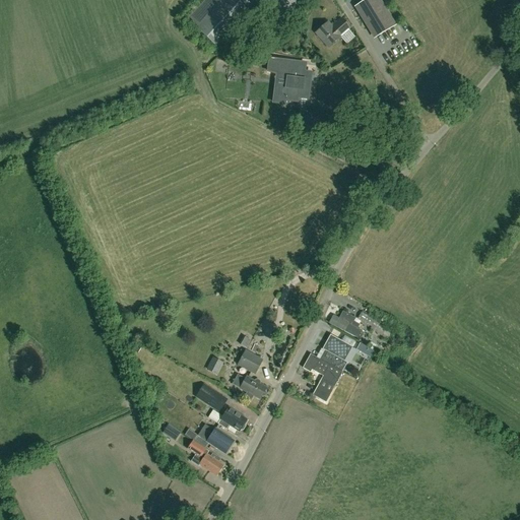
[(253,0),(204,0),(187,20),(216,48),(257,3),(253,0)]
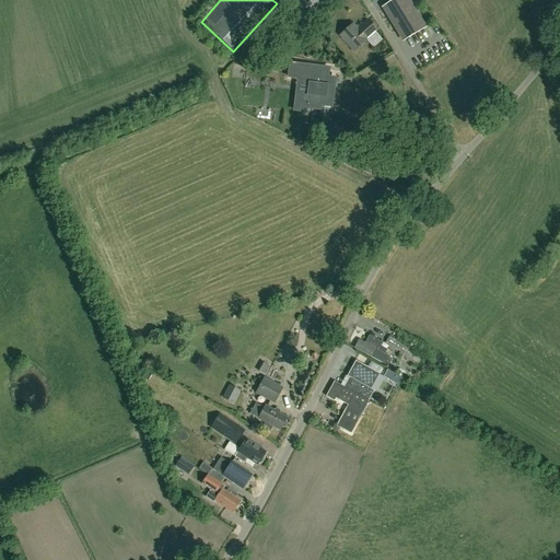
[(324,0),(291,0),(283,9),(301,25),(324,0)]
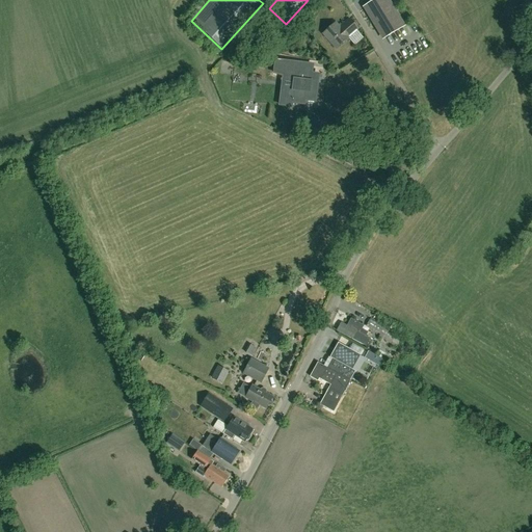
[(384,38),(404,26),(388,0),(375,0),(365,6),(384,38)]
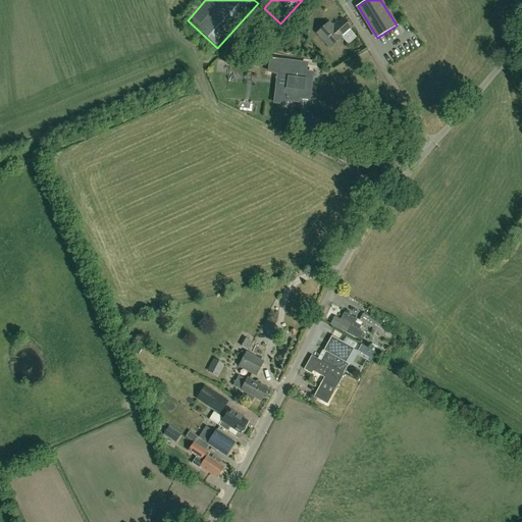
[(343,38),(352,29),(346,22),(342,27),(338,23),(334,28),(330,23),(318,34),(330,48),(343,38)]
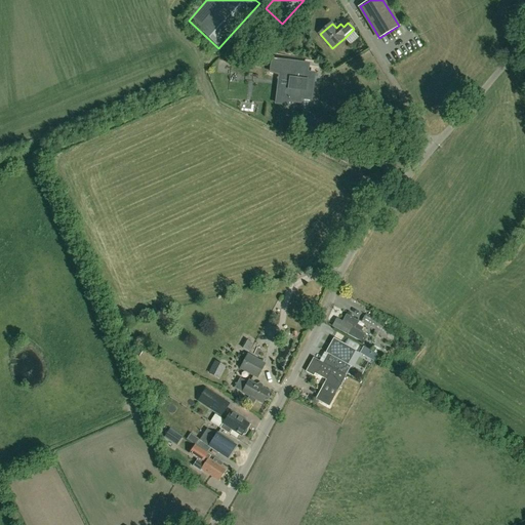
[(271,72),(279,75),(290,78),(288,90),(277,91),(276,104),(287,106),(288,102),(299,103),(300,98),(311,101),(314,74),(307,73),(308,65),(272,59),(271,72)]
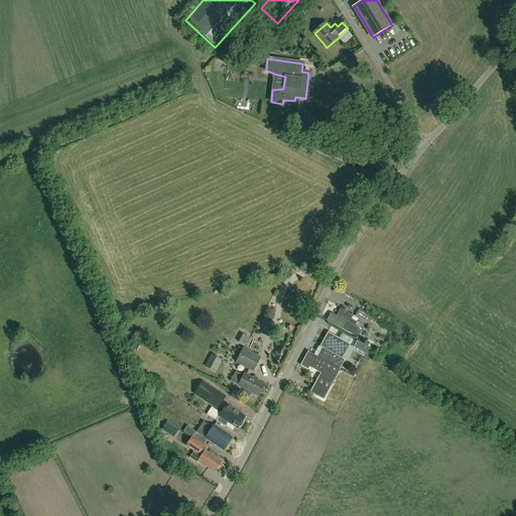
[(290,135),(294,138),(296,130),(299,130),(301,124),(294,121),(290,135)]
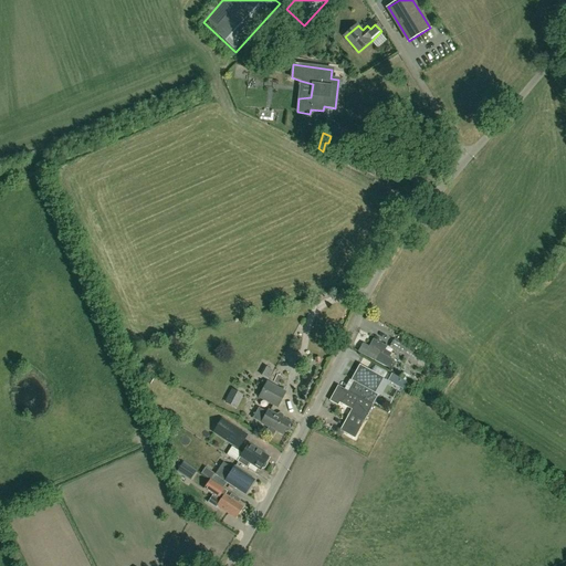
[(363,344),(359,350),(358,352),(389,368),(394,360),(389,357),(391,354),(384,349),(386,346),(373,339),(369,347),(363,344)]
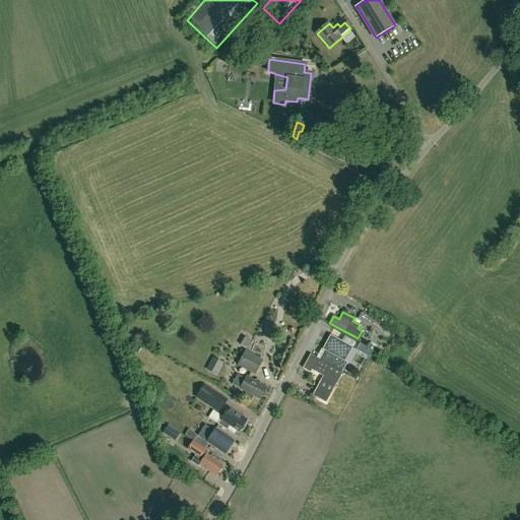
[(390,341),(395,333),(384,326),(362,313),(358,319),(371,327),(370,329),(390,341)]
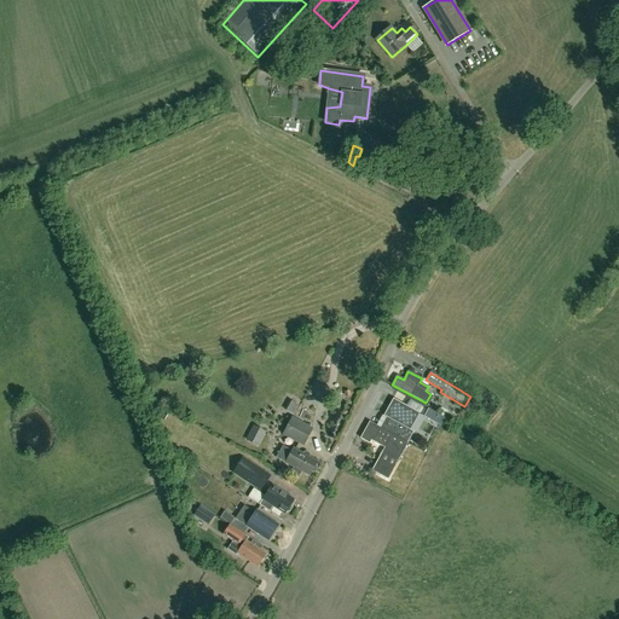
[(380,428),(408,444),(414,432),(409,429),(418,414),(393,399),(383,416),(386,417),(380,428)]
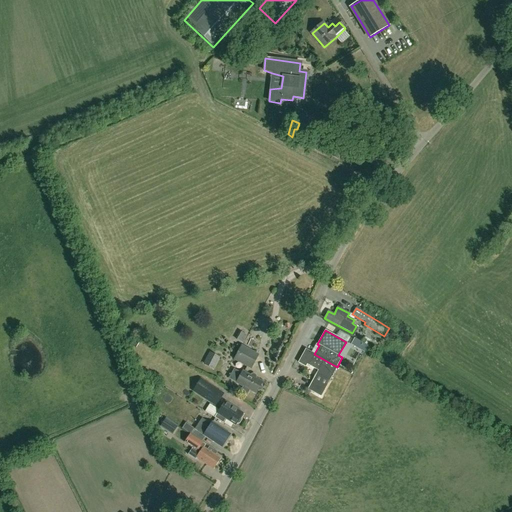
[(241,346),(237,354),(235,359),(251,368),(258,356),(241,346)]
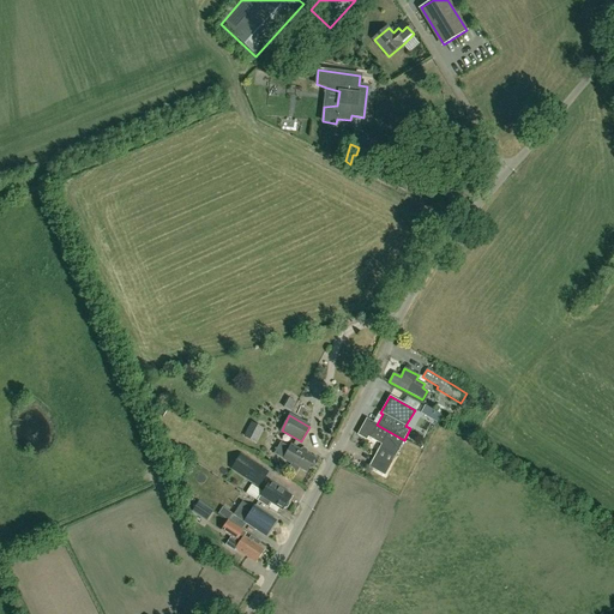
[(380,447),(395,456),(404,440),(377,425),(366,420),(357,435),(366,439),(367,437),(381,445),(380,447)]
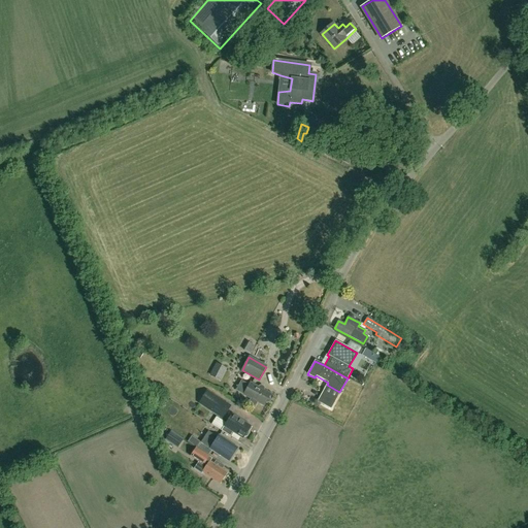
[(225,369),(217,365),(210,377),(219,382),(225,369)]
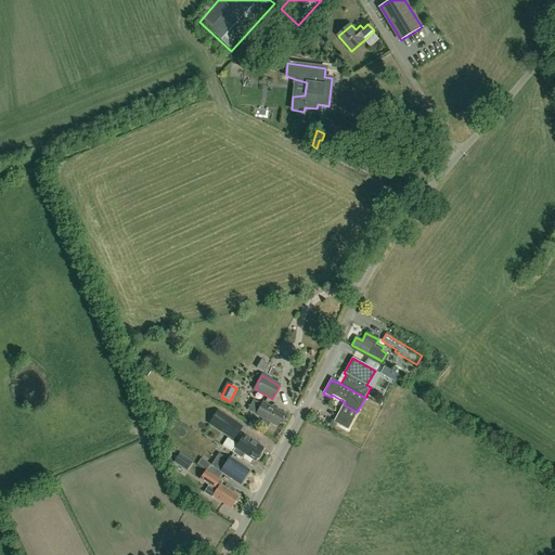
[(253,402),(248,411),(249,411),(256,415),(263,420),(260,425),(268,429),(271,423),(278,427),(280,423),(280,424),(281,424),(282,424),(283,423),(284,422),(284,421),(284,420),(284,418),(283,417),(284,415),(276,412),(278,410),(278,409),(278,408),(278,407),(276,405),(275,405),(274,405),(273,405),(272,405),(272,407),(263,402),(261,404),(254,400),(253,402)]
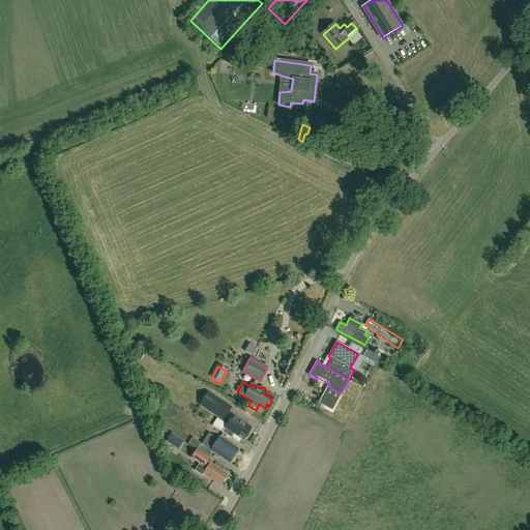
[(200,405),(224,420),(231,409),(207,393),(200,405)]
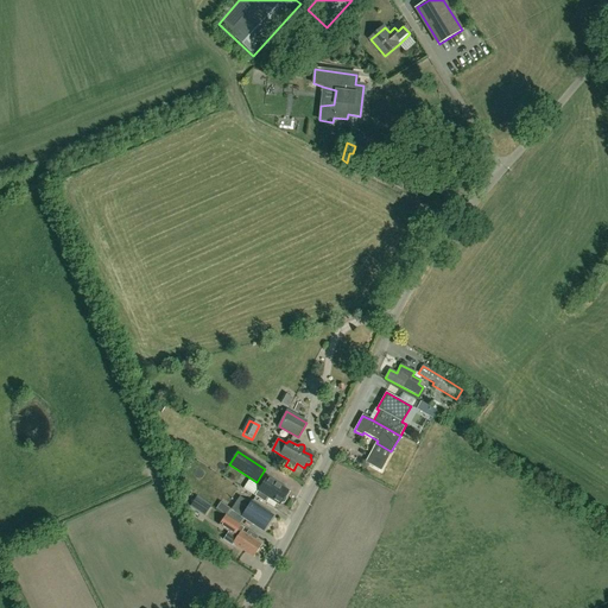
[(386,461),(372,454),(366,463),(381,470),(386,461)]
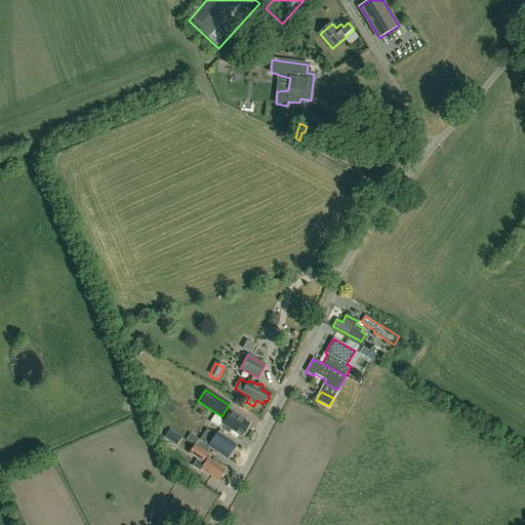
[(248,425),(231,412),(219,429),(228,434),(231,430),(242,436),(243,435),(245,435),(248,431),(247,429),(246,429),(248,425)]
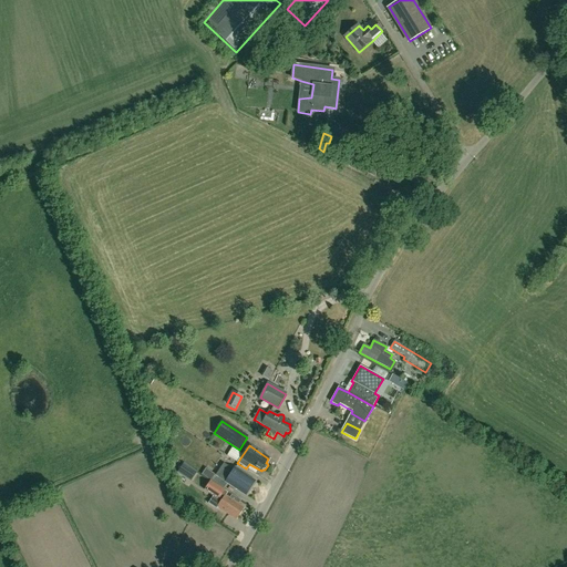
[(223,463),(215,475),(226,482),(227,483),(246,495),(253,484),(255,481),(249,476),(235,467),(234,470),(223,463)]
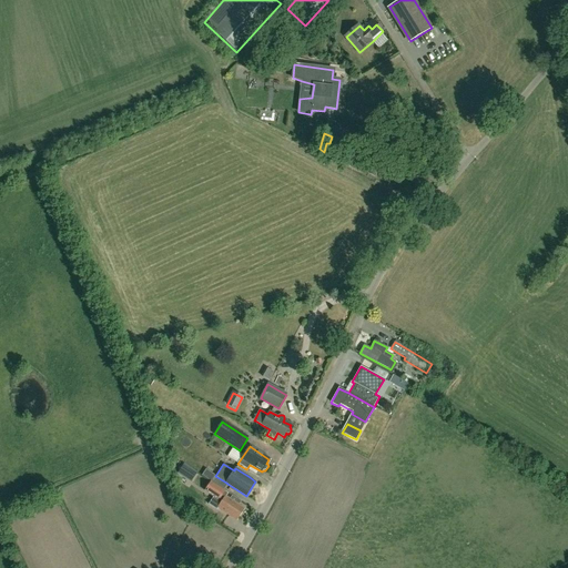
[(178,474),(180,475),(182,477),(184,475),(192,480),(196,473),(183,465),(179,472),(178,474)]
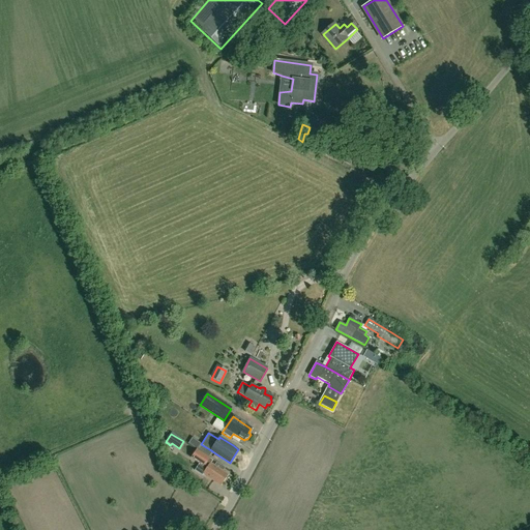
[(201,443),(197,449),(209,457),(212,451),(211,450),(201,444),(201,443)]
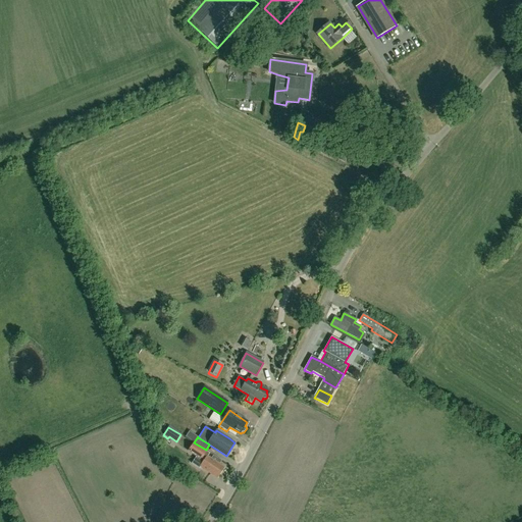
[(194,442),(188,452),(196,457),(192,464),(199,469),(200,467),(217,478),(224,468),(219,464),(211,459),(207,457),(209,454),(202,449),(194,442)]
